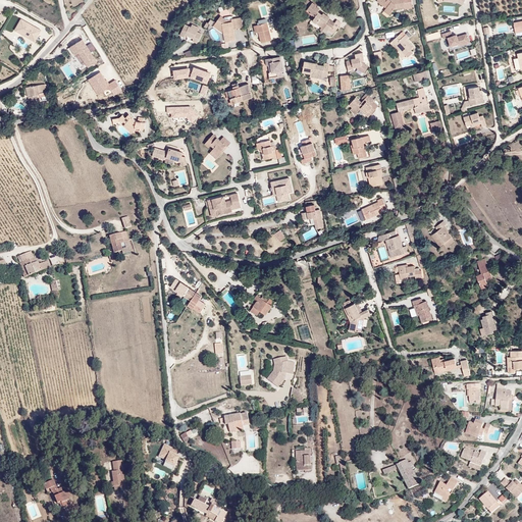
[(340,23),(334,19),(335,18),(321,8),(322,7),(316,2),(314,4),(308,0),(304,7),(313,13),(312,15),(317,19),(316,22),(325,29),(331,33),(332,31),(334,28),(340,31),(345,23),(341,20),(340,23)]
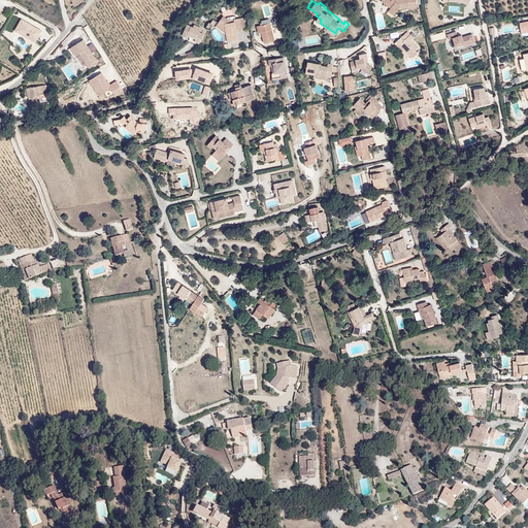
[(416,0),(401,0),(395,1),(393,0),(382,0),(381,2),(385,5),(387,2),(393,6),(389,11),(394,17),(398,10),(408,9),(408,10),(417,9),(417,6),(416,0)]
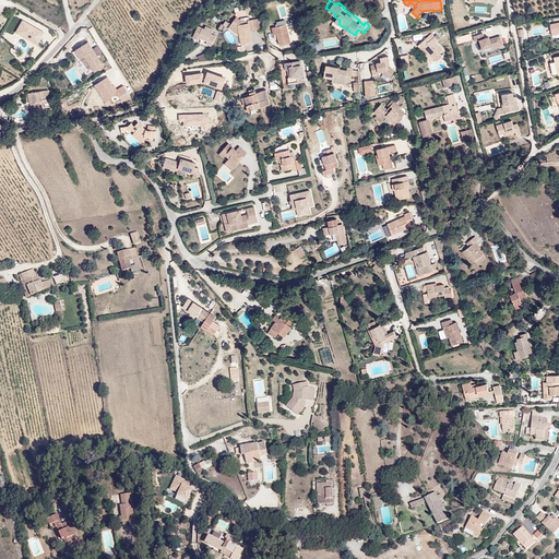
[(249,32),(249,28),(253,28),(253,32),(260,31),(259,21),(249,22),(242,23),(237,19),(232,25),(245,35),(242,38),(244,45),(251,44),(249,32)]
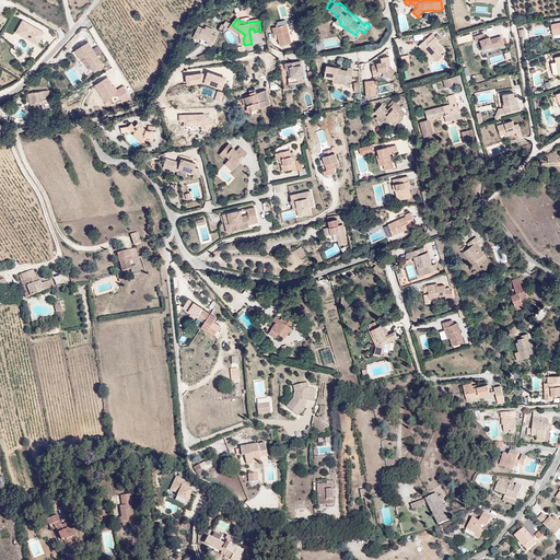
[(223,20),(219,30),(224,32),(229,22),(223,20)]
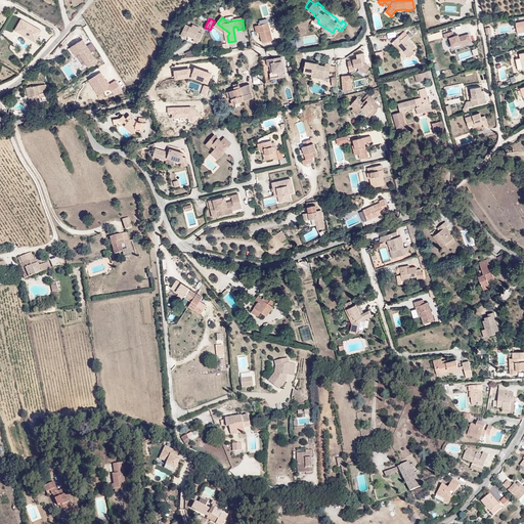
[(28,38),(35,42),(39,35),(36,33),(38,29),(20,19),(16,29),(29,36),(28,38)]
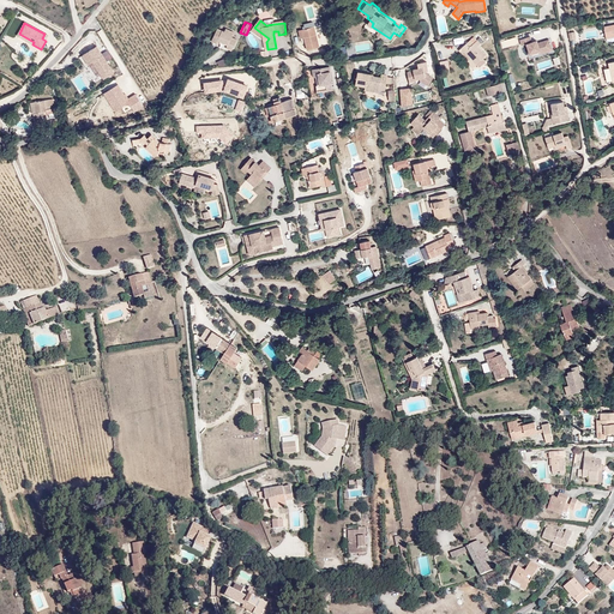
[(269,38),(254,28),(252,31),(263,40),(264,50),(268,49),(266,42),(269,38)]
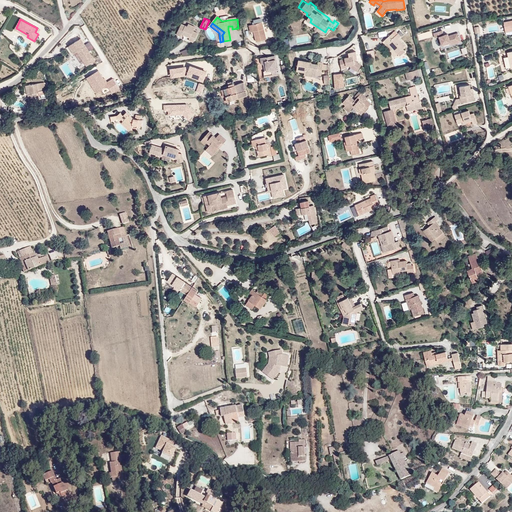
[(256,43),(266,40),(261,23),(249,27),(251,33),(253,33),(256,43)]
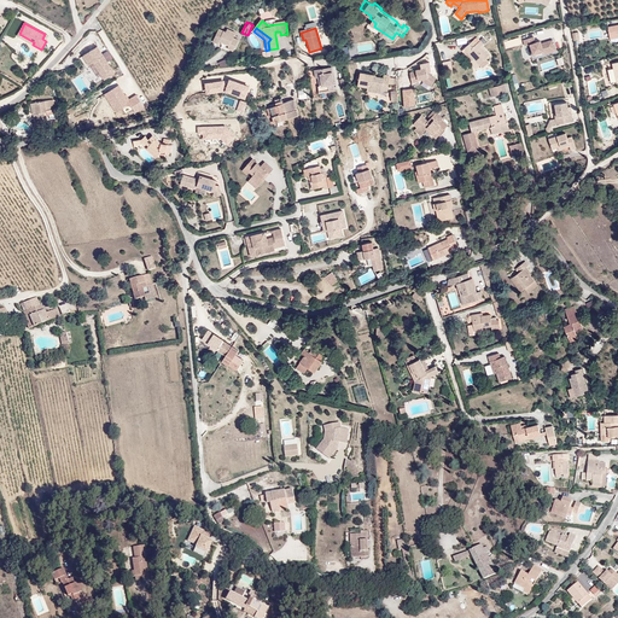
[(227,50),(233,52),(238,41),(233,39),(235,34),(227,30),(226,33),(219,30),(213,42),(217,45),(219,42),(228,47),(227,50)]
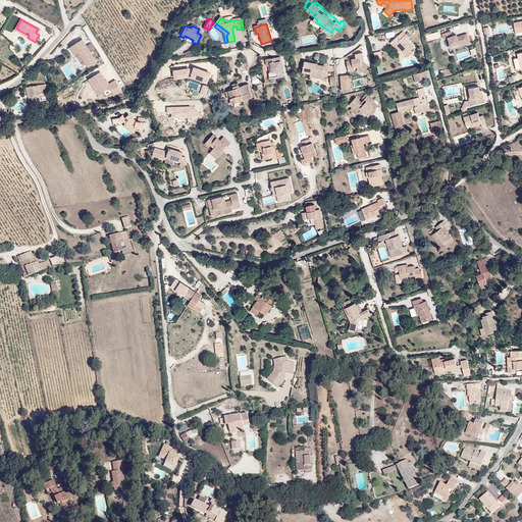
[(16,29),(14,31),(28,38),(29,36),(16,29)]
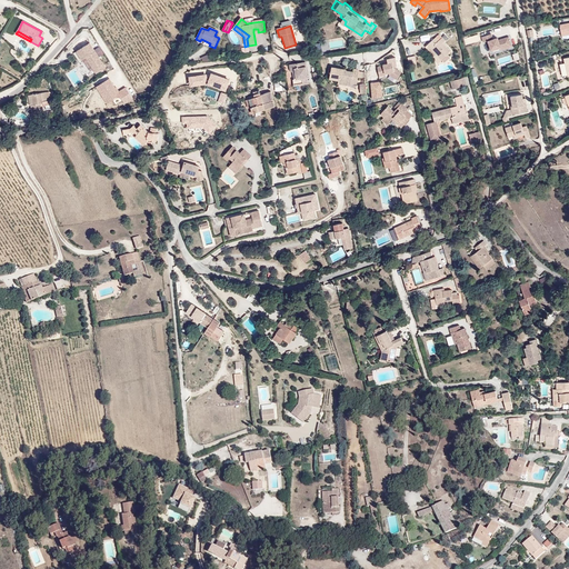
[(481,37),(482,42),(487,41),(490,51),(500,48),(501,50),(511,47),(508,37),(498,40),(497,38),(492,39),(491,35),(481,37)]
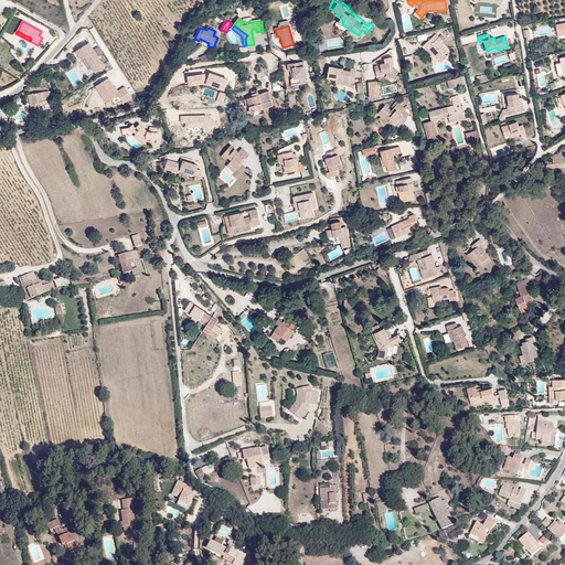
[(434,39),(432,35),(420,45),(429,55),(432,53),(437,60),(438,59),(444,53),(446,51),(437,42),(434,39)]
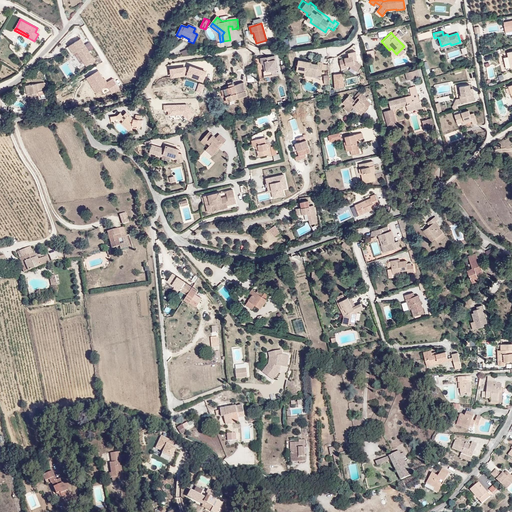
[(74,56),(78,53),(87,68),(95,63),(81,40),(69,48),(74,56)]
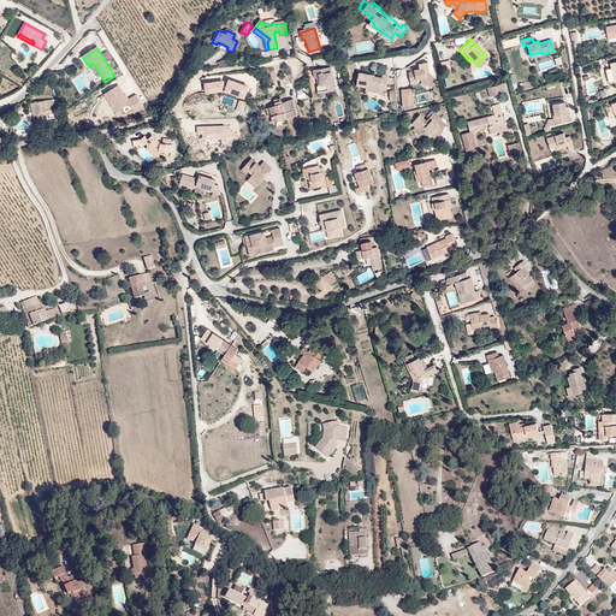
[(220,67),(227,65),(224,58),(217,61),(220,67)]
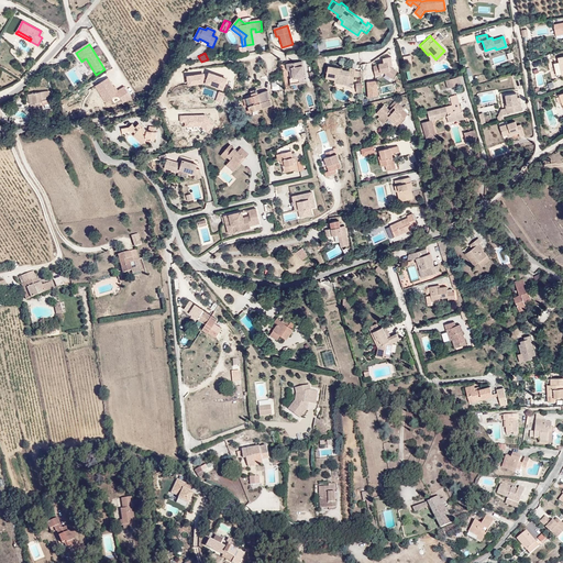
[(394,66),(393,57),(384,58),(385,62),(379,63),(381,65),(375,66),(377,76),(383,75),(382,73),(385,73),(386,75),(394,79),(398,73),(392,67),(390,68),(390,66),(394,66)]
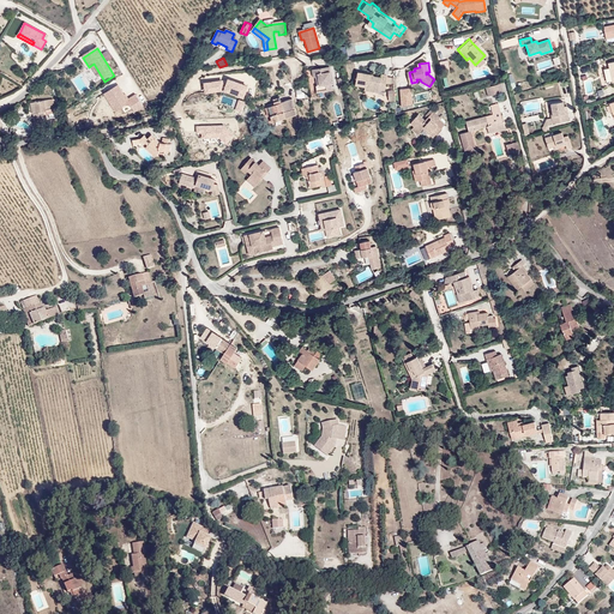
[(335,94),(331,68),(313,71),(314,79),(319,78),(320,86),(315,86),(317,96),(335,94)]
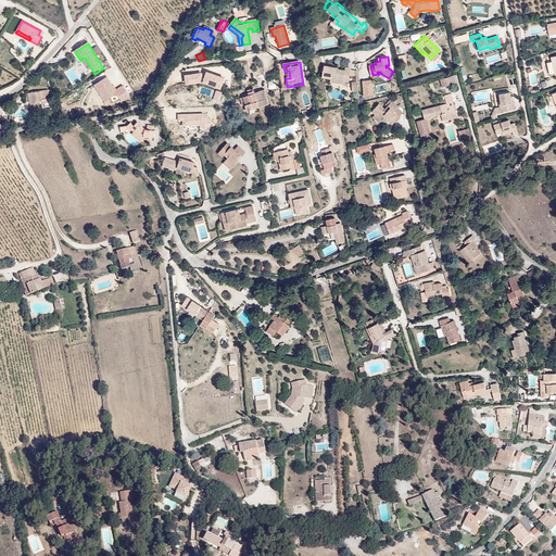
[(353,78),(355,68),(349,66),(348,71),(341,70),(342,67),(327,65),(325,77),(333,79),(332,83),(341,85),(341,80),(348,81),(349,78),(353,78)]
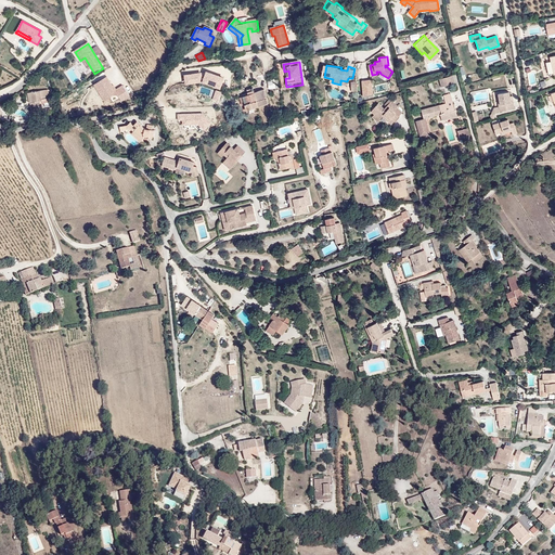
[(452,79),(450,72),(443,74),(446,81),(452,79)]
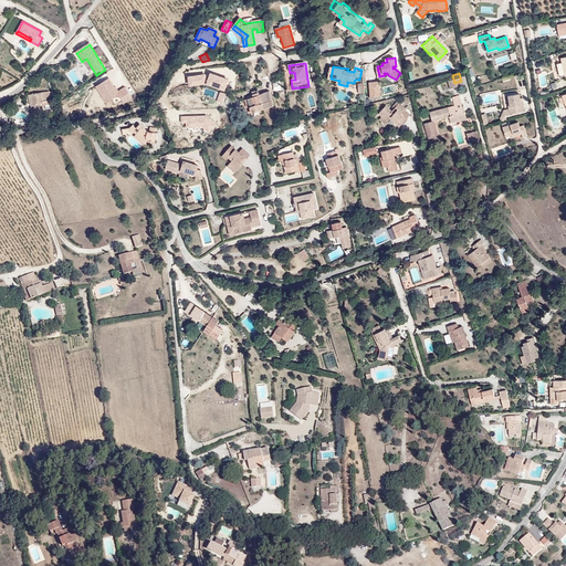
[(454,83),(452,75),(446,77),(448,85),(454,83)]
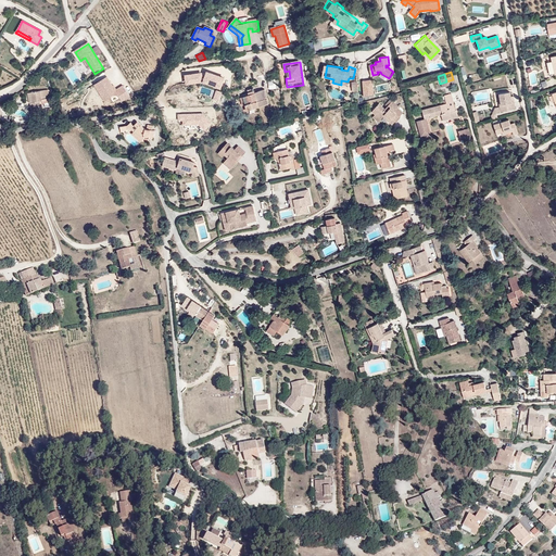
[(115,92),(106,78),(95,86),(105,103),(117,96),(122,103),(129,98),(123,88),(115,92)]
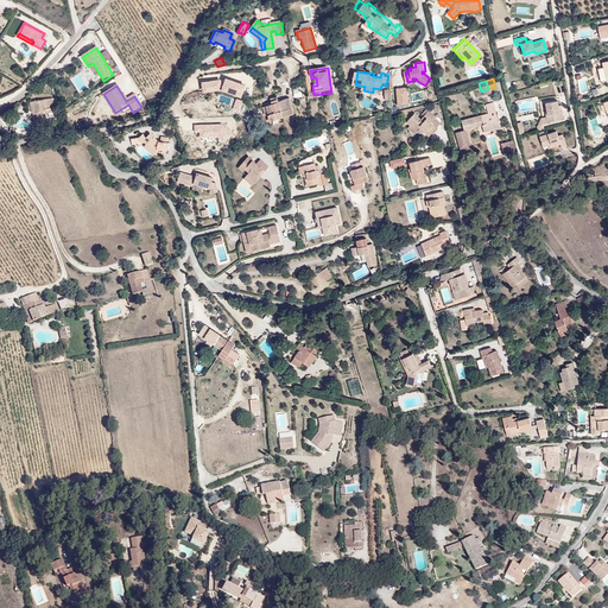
[(409,103),(406,88),(397,89),(397,106),(409,103)]
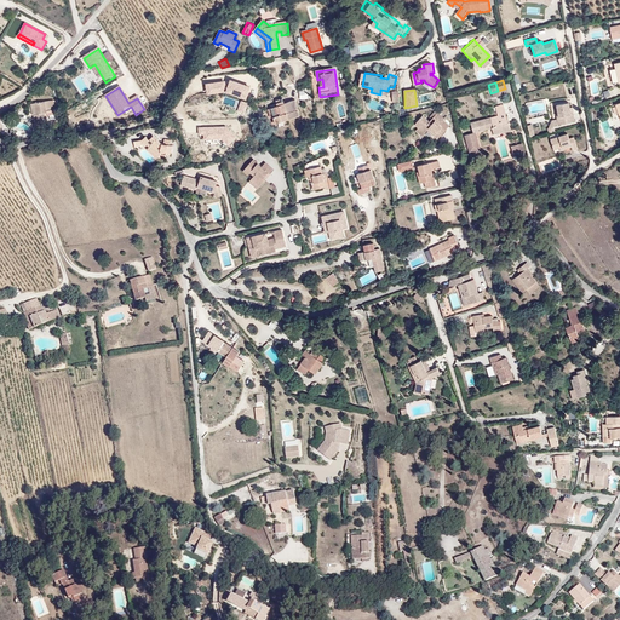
[(300,116),(296,101),(276,107),(275,104),(267,107),(271,119),(273,118),(275,124),(300,116)]
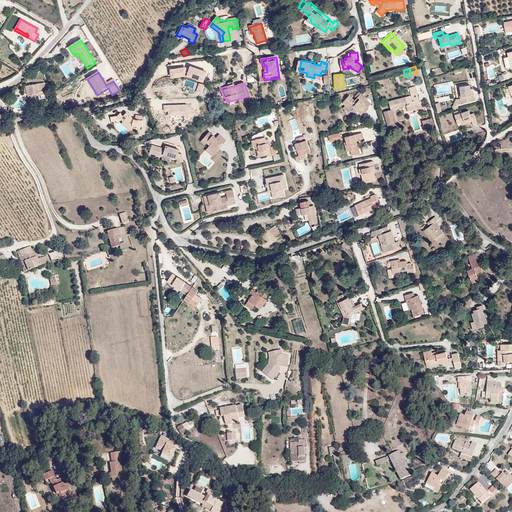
[(38,104),(36,94),(38,94),(38,92),(44,91),(43,84),(28,86),(29,95),(27,95),(29,106),(38,104)]
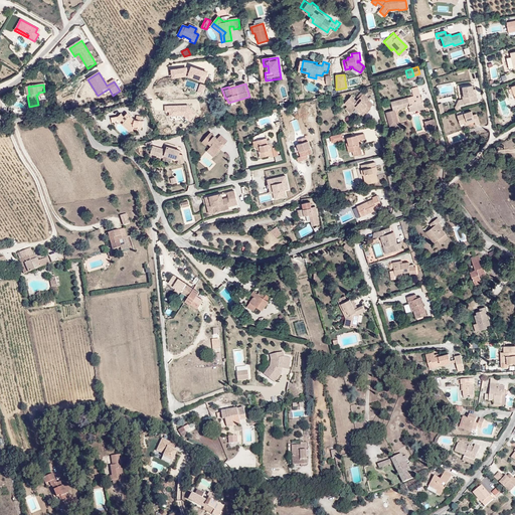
[(417,93),(416,86),(410,88),(411,94),(389,100),(391,108),(384,109),(387,124),(389,124),(388,119),(395,118),(392,107),(406,104),(407,109),(415,107),(414,106),(421,104),(420,100),(418,100),(416,93),(417,93)]
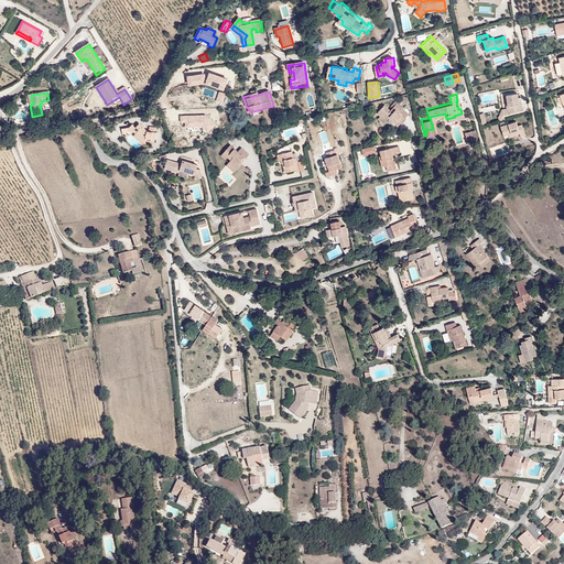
[(522,110),(521,104),(520,104),(519,97),(518,94),(506,95),(508,106),(507,107),(508,114),(522,110)]
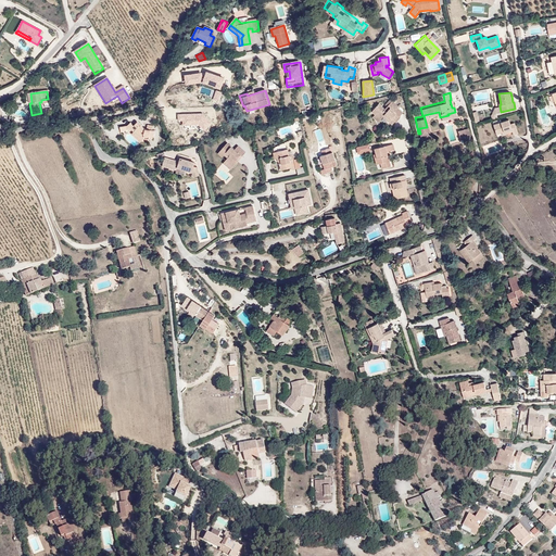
[(399,115),(394,111),(399,106),(391,100),(384,108),(379,103),(373,112),(380,118),(383,116),(389,121),(392,124),(399,115)]
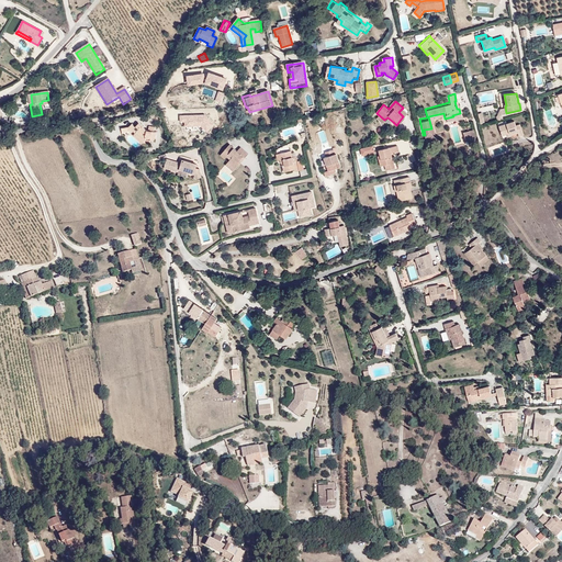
[(502,114),(506,113),(505,108),(501,109),(496,116),(497,120),(503,119),(502,114)]
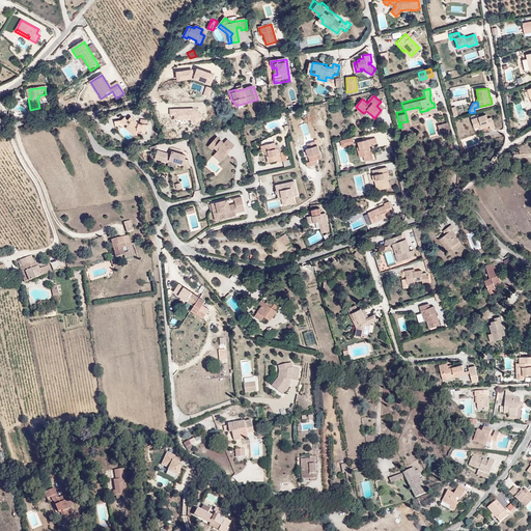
[(495,128),(492,117),(487,118),(486,114),(472,119),(475,129),(488,123),(490,126),(490,129),(495,128)]
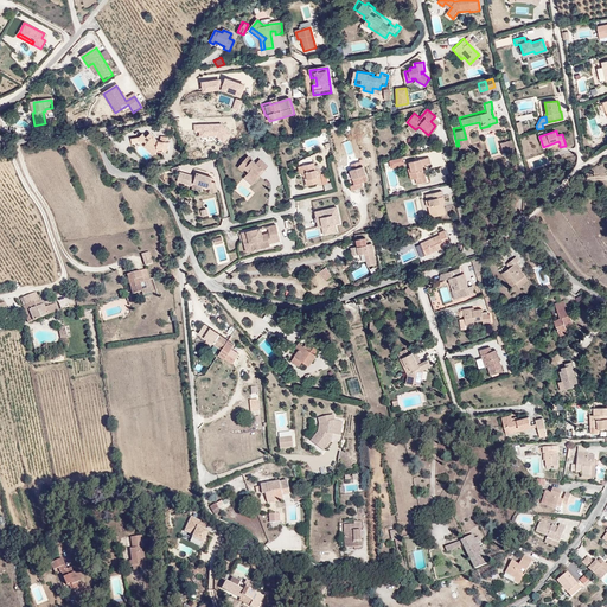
[(168,152),(168,142),(167,141),(167,136),(160,136),(160,141),(158,141),(149,132),(145,136),(142,134),(139,136),(142,141),(145,144),(154,153),(157,151),(168,152)]
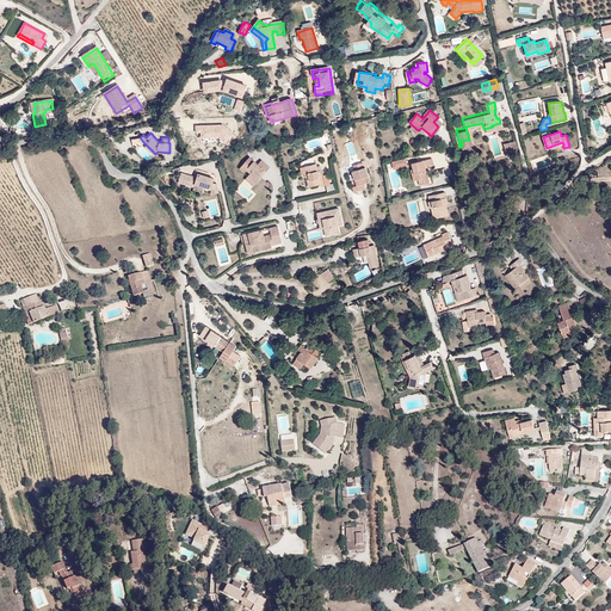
[(517,150),(512,137),(501,141),(505,154),(517,150)]
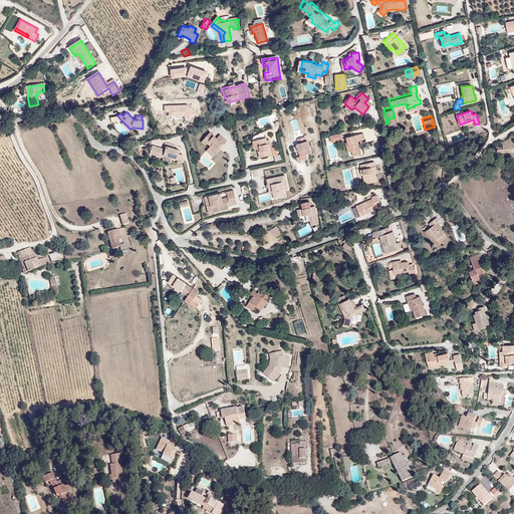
[(121,123),(130,131),(131,130),(122,121),(121,123)]
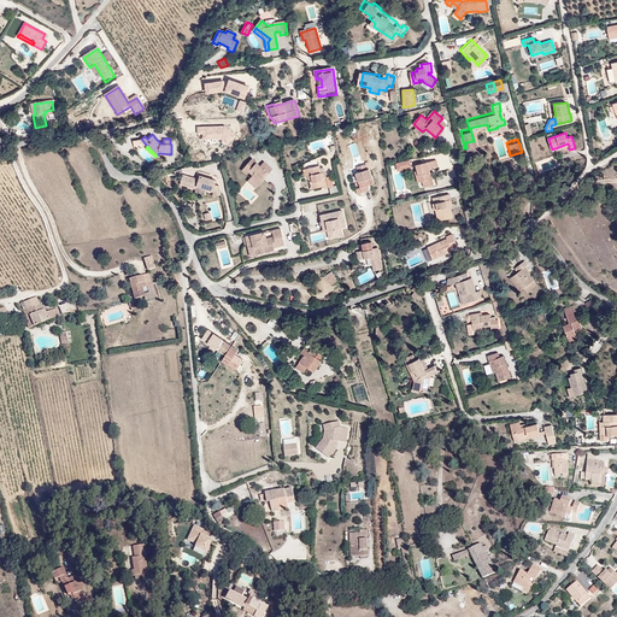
[(264,175),(269,168),(272,171),(276,166),(266,159),(263,163),(254,157),(247,165),(252,170),(256,174),(254,176),(263,183),(268,178),(264,175)]
